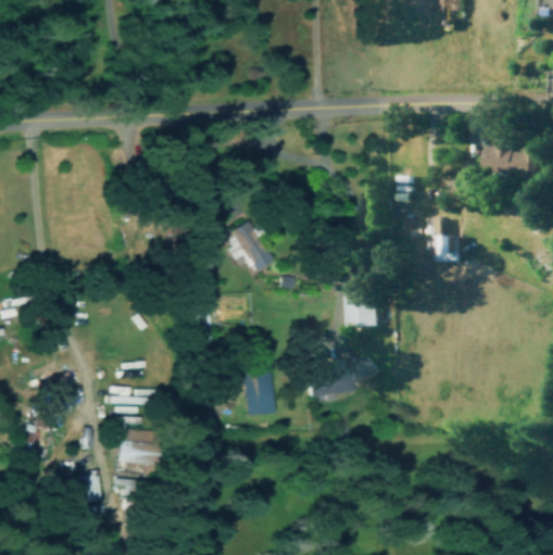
[(540,148),(524,146),(523,152),(511,150),(513,140),(493,137),(492,147),(485,146),(482,168),(537,175),(540,148)]
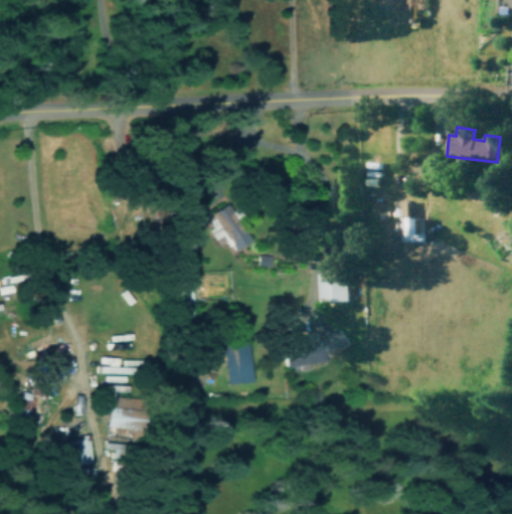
[(251,241),(246,230),(249,229),(235,202),(209,216),(214,224),(208,227),(218,245),(226,241),(232,251),(251,241)]
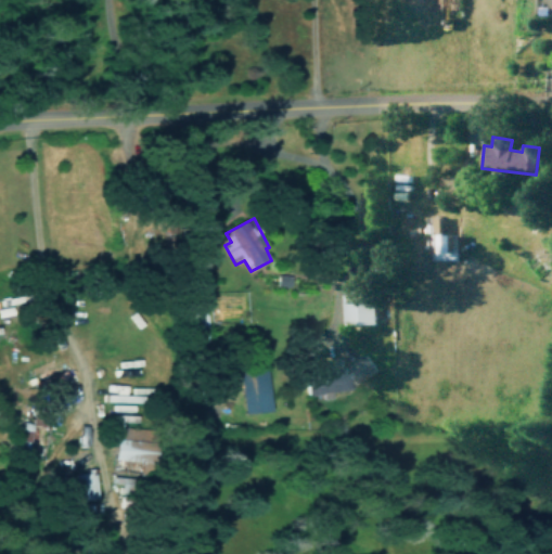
[(459,260),(459,218),(432,219),(433,261),(459,260)]
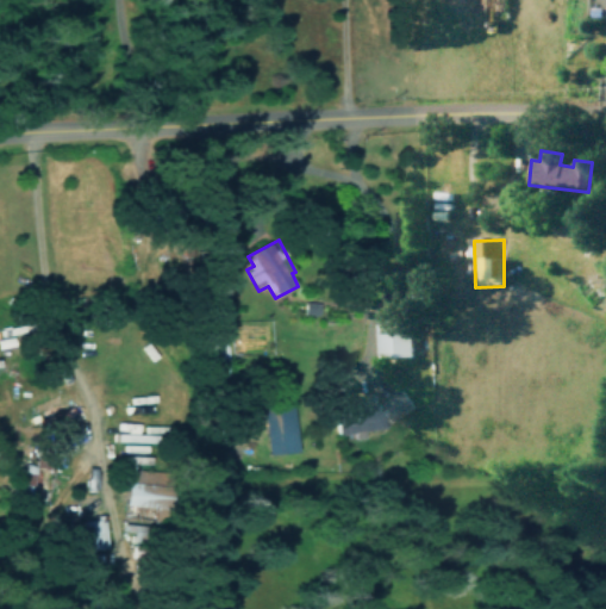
[(411,319),(378,321),(379,359),(412,358),(411,319)]
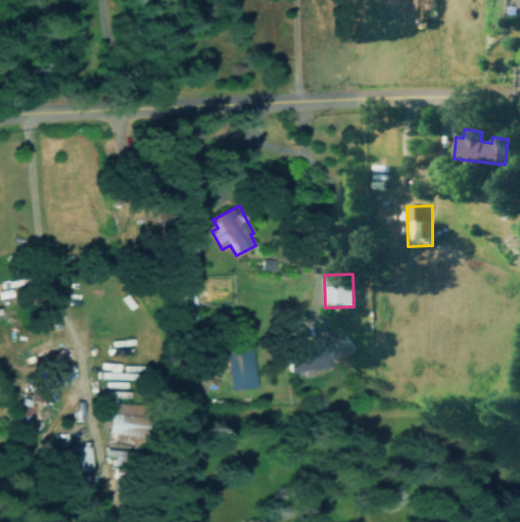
[(298,342),(299,351),(287,353),(290,374),(331,367),(329,359),(352,354),(350,338),(325,343),(324,338),(298,342)]
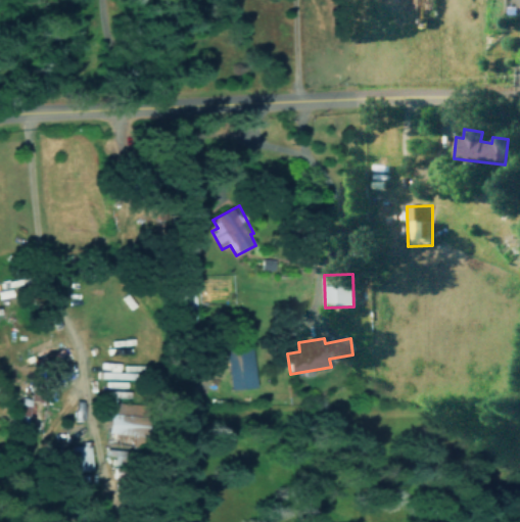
[(226,357),(231,391),(256,387),(250,349),(238,351),(238,354),(226,357)]
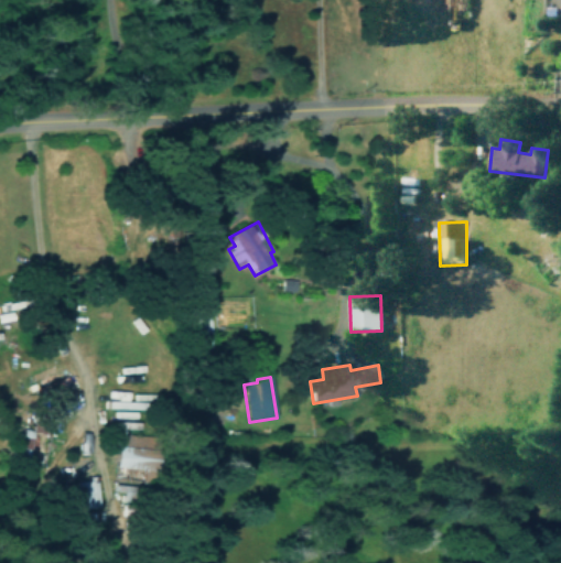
[(117,468),(157,469),(158,448),(117,447),(117,468)]
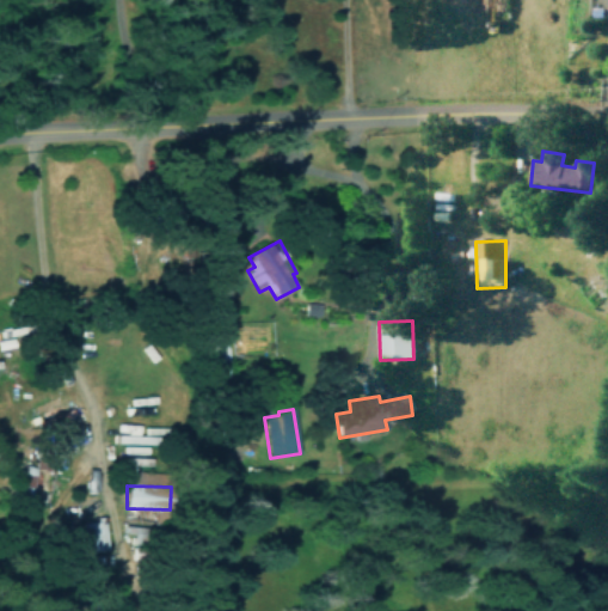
[(109,551),(109,521),(86,523),(87,553),(109,551)]
